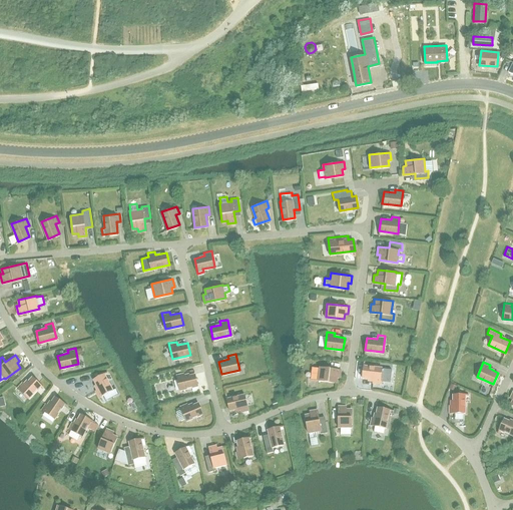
[(364,364),(362,376),(373,378),(372,381),(380,382),(380,379),(390,380),(391,369),(382,368),(382,366),(364,364)]
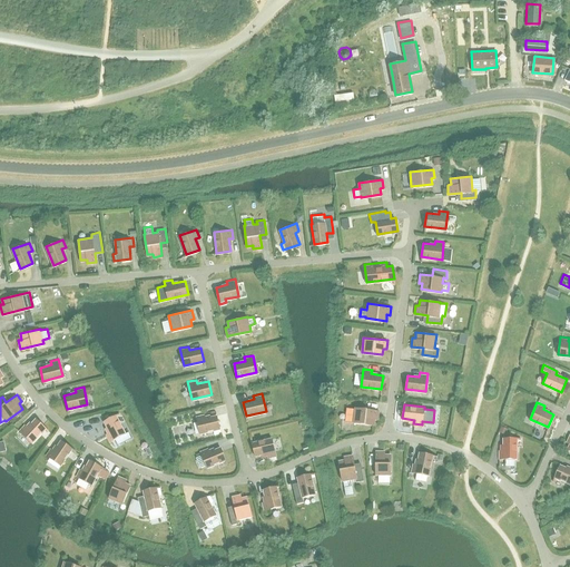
[(346,407),(344,419),(353,420),(353,421),(374,423),(374,418),(377,418),(379,410),(355,407),(346,407)]
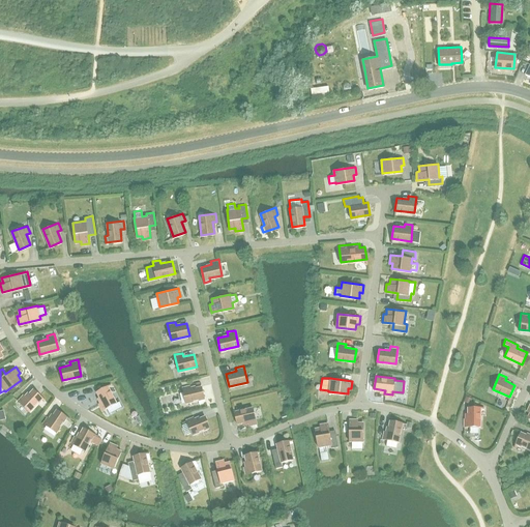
[(98,402),(101,409),(116,402),(108,384),(96,390),(101,401),(98,402)]
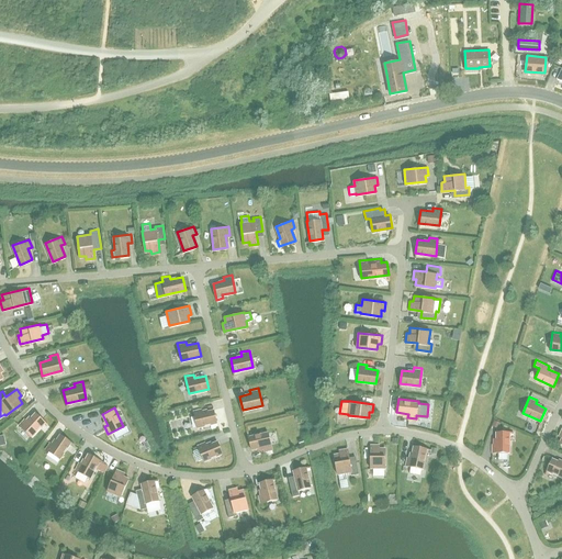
[(211,426),(216,425),(217,425),(213,409),(202,411),(201,407),(193,409),(197,426),(210,423),(211,426)]
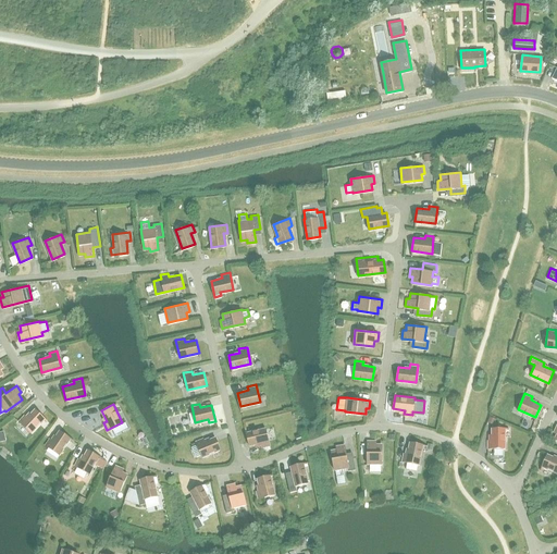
[(24,414),(19,419),(31,431),(45,417),(35,407),(27,416),(24,414)]
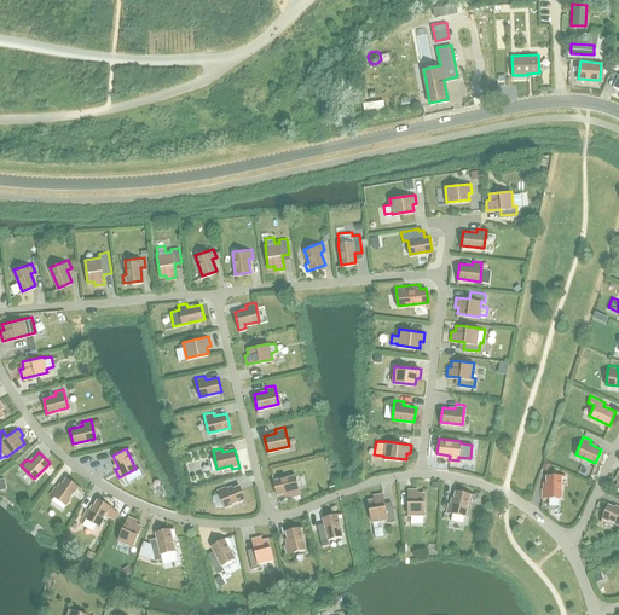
[(273,479),(277,493),(289,491),(290,494),(300,492),(295,474),(273,479)]
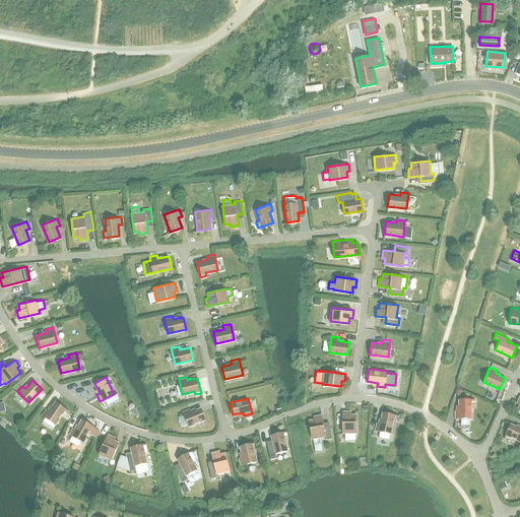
[(459,409),(455,409),(455,416),(460,416),(460,424),(469,424),(469,416),(471,416),(471,398),(459,398),(459,409)]
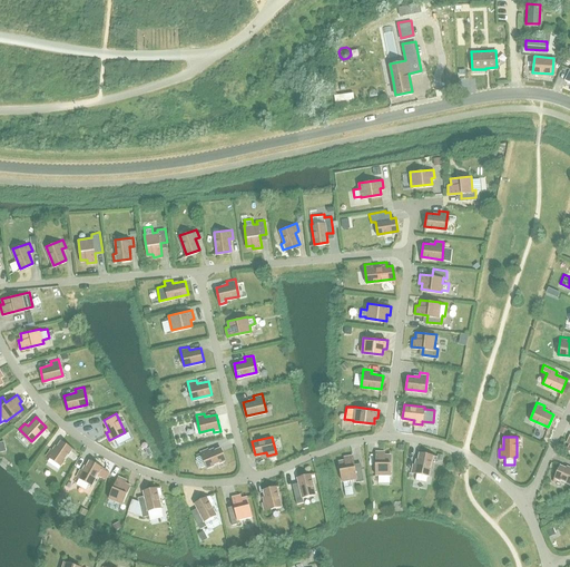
[(50,447),(46,453),(60,463),(72,447),(60,439),(53,449),(50,447)]
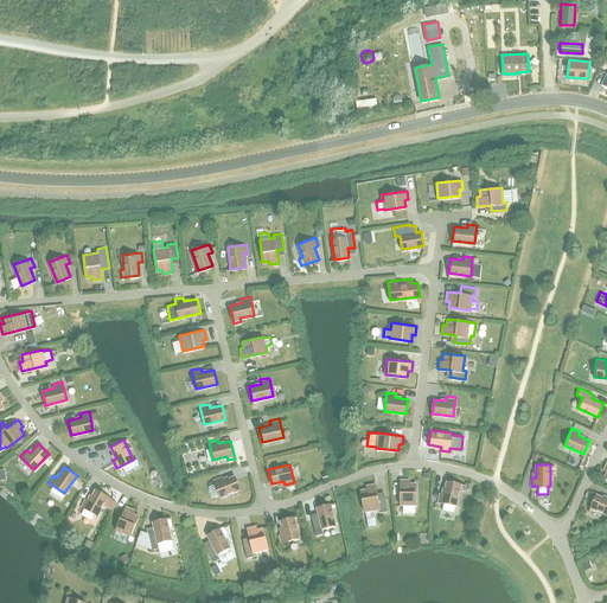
[(223,479),(221,475),(212,479),(221,496),(241,488),(235,474),(223,479)]
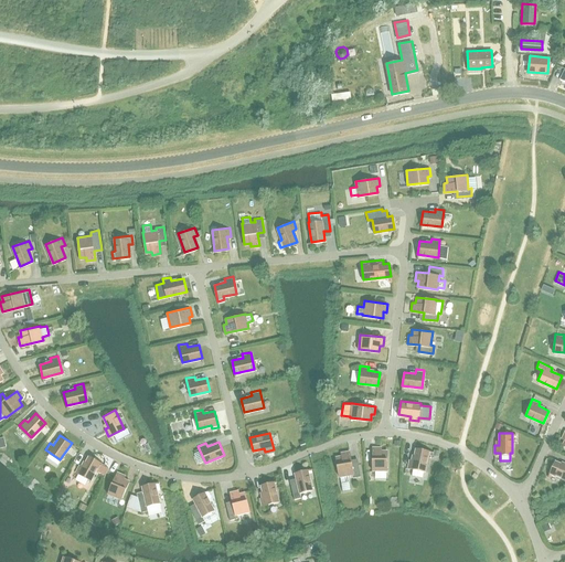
[(372,445),(372,469),(386,469),(386,448),(381,448),(381,445),(372,445)]
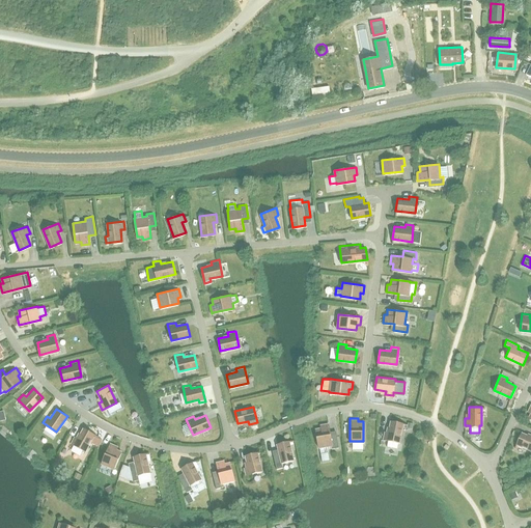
[(385,431),(383,438),(388,439),(386,445),(396,447),(397,441),(399,441),(402,422),(390,420),(388,431),(385,431)]
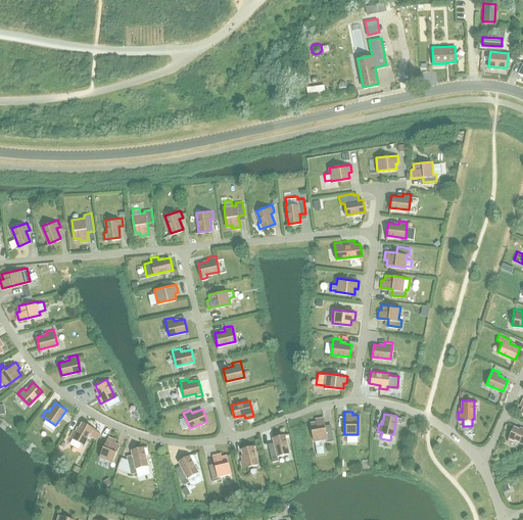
[(316,420),(311,421),(314,440),(315,439),(316,445),(323,443),(322,438),(326,437),(327,440),(333,439),(331,426),(325,427),(323,416),(316,417),(316,420)]
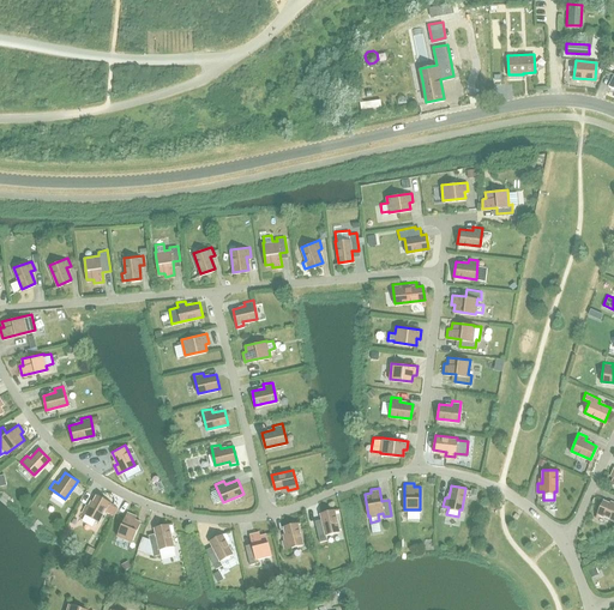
[(86,503),(82,511),(98,520),(109,501),(96,494),(90,505),(86,503)]
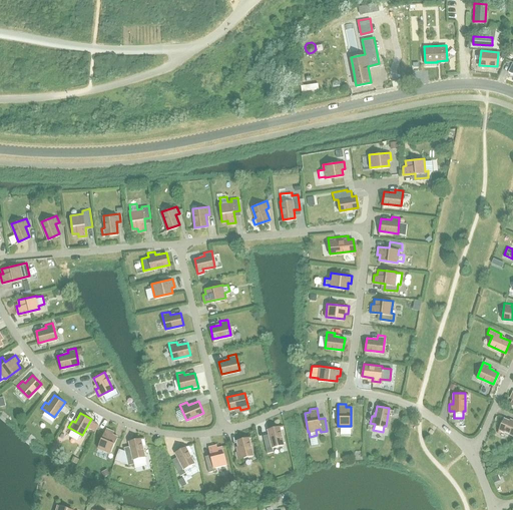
[(512,434),(512,421),(504,417),(499,428),(512,434)]
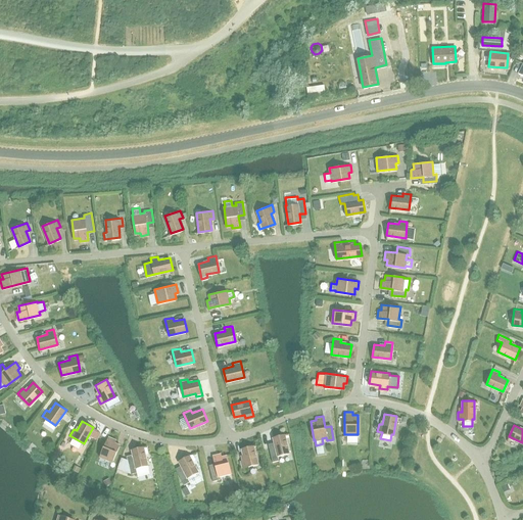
[(269,445),(272,460),(278,459),(277,455),(289,452),(285,433),(273,436),(275,444),(269,445)]
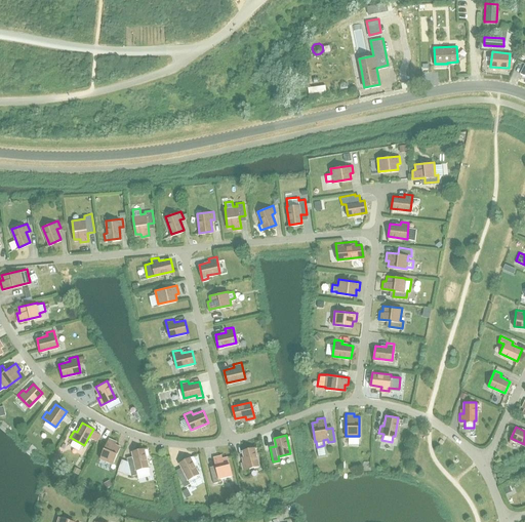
[(109,437),(99,457),(113,463),(120,445),(115,443),(116,440),(109,437)]
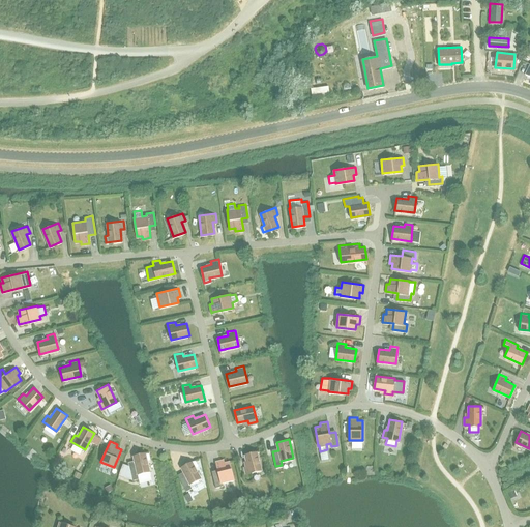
[(135,463),(128,464),(129,466),(133,478),(139,477),(139,480),(151,478),(149,470),(150,470),(147,458),(150,457),(149,451),(148,450),(133,455),(135,463)]
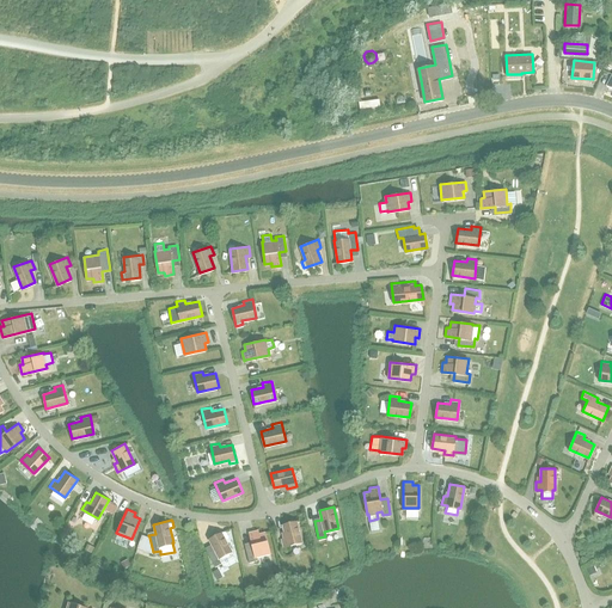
[(281,536),(283,546),(303,541),(297,520),(282,523),(286,536),(281,536)]
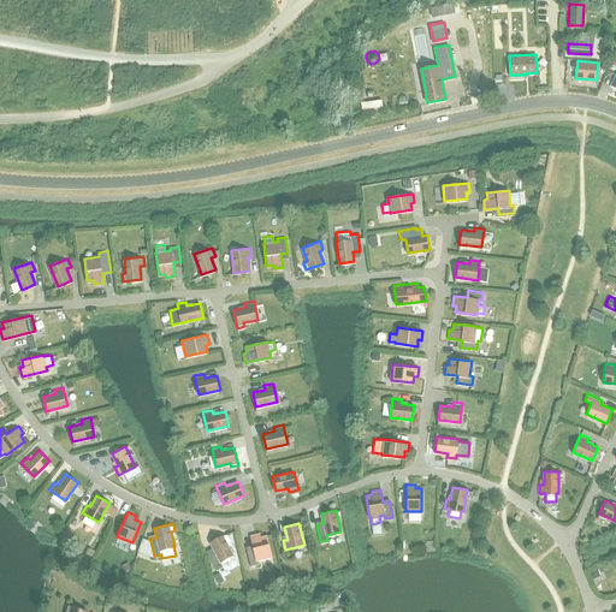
[(260,535),(260,532),(250,534),(254,547),(247,550),(250,564),(259,563),(258,559),(272,556),(266,534),(260,535)]
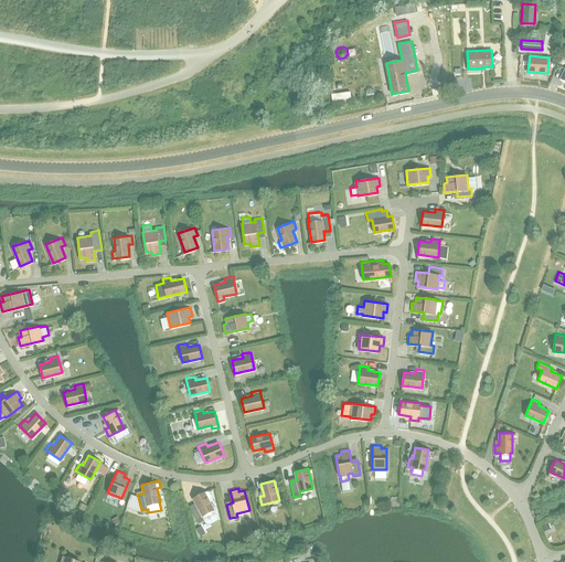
[(211,495),(208,490),(208,489),(192,497),(196,505),(191,508),(199,522),(204,519),(202,515),(214,509),(208,497),(211,495)]
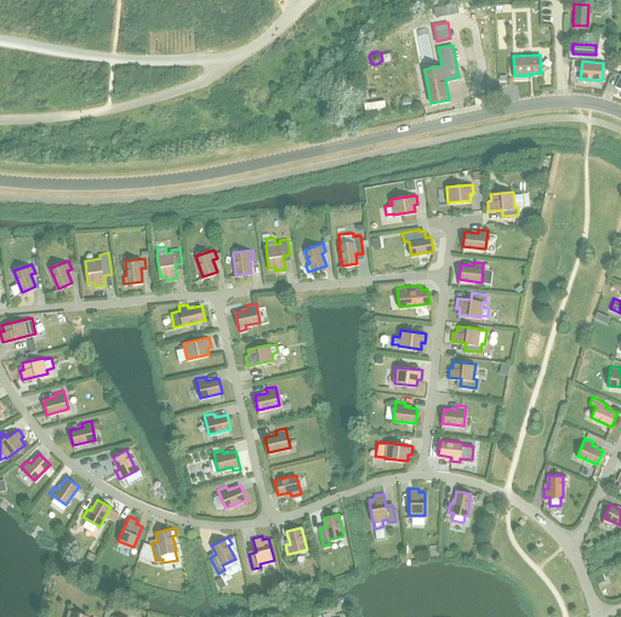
[(151,543),(144,556),(155,560),(152,546),(151,543)]
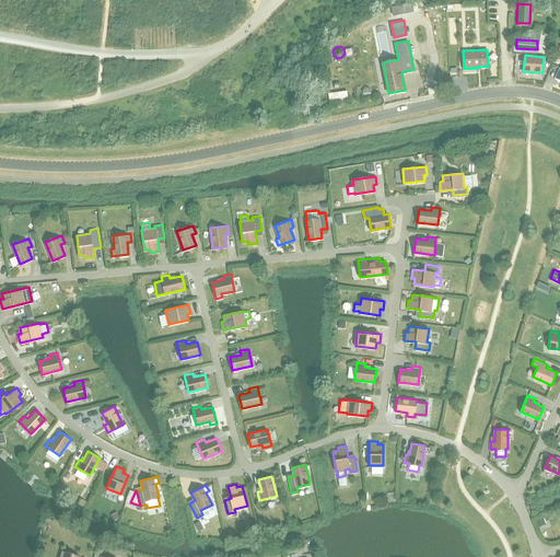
[(80,497),(77,502),(84,506),(86,500),(80,497)]
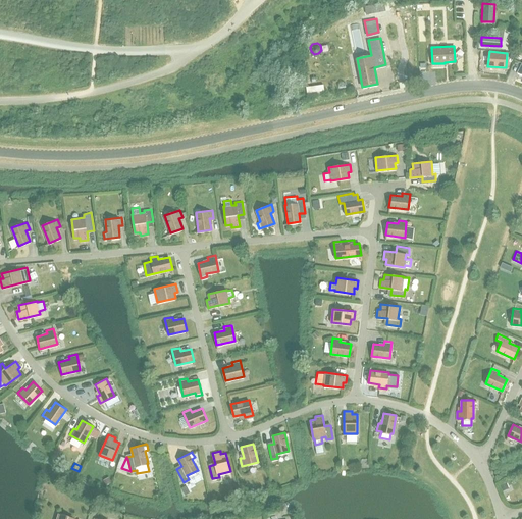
[(506,480),(500,483),(502,489),(509,486),(506,480)]
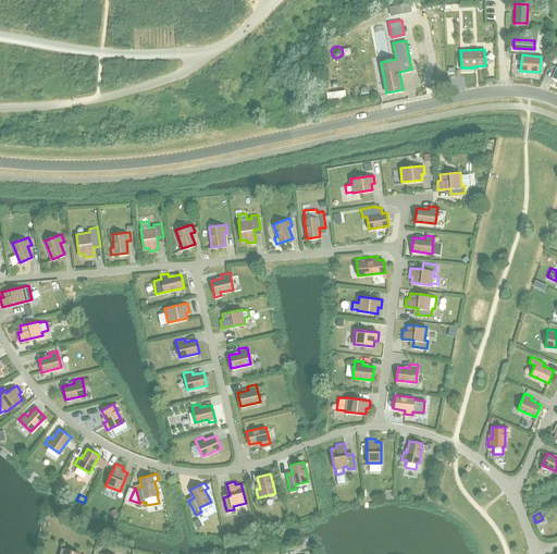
[(198,516),(193,519),(197,527),(202,524),(198,516)]
